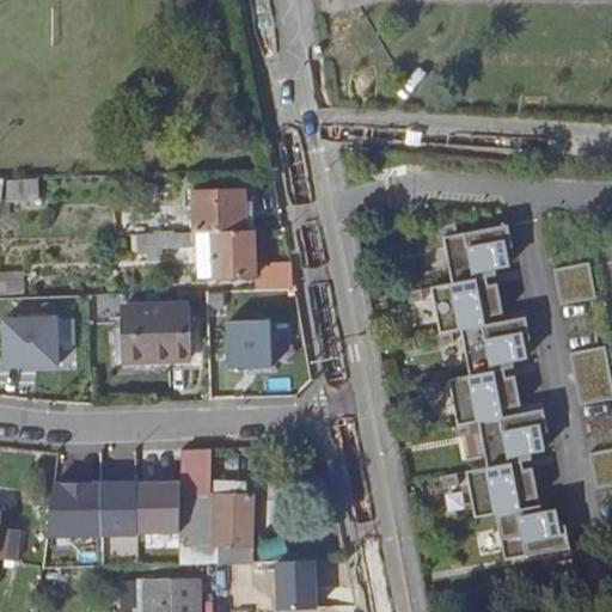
[(197,236),(258,233),(257,193),(196,194),(197,236)]
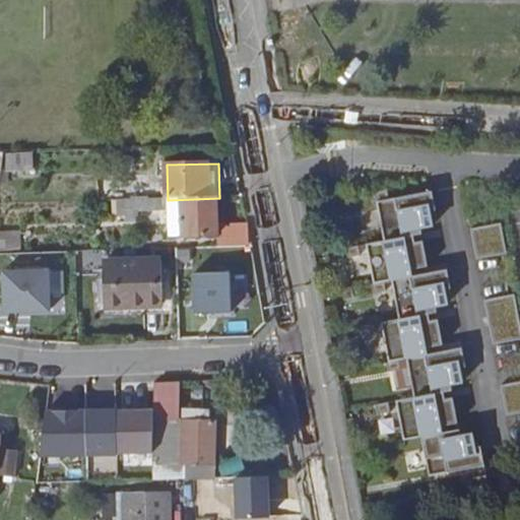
[(378,201),(390,199),(388,190),(376,192),(378,201)]
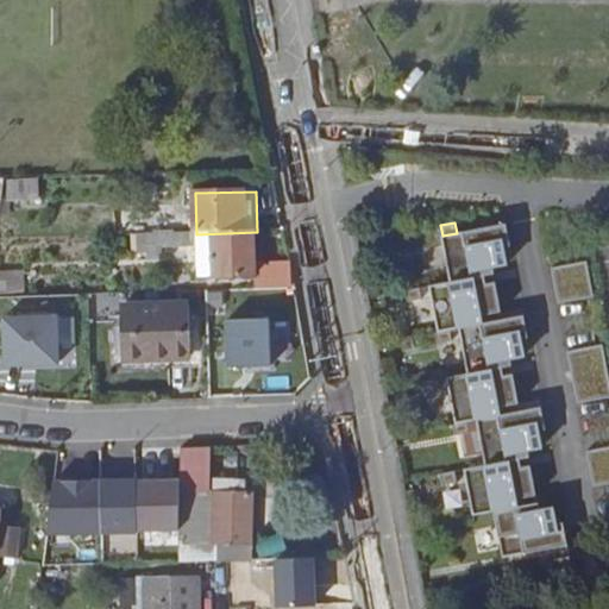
[(457,233),(443,236),(451,282),(485,276),(496,274),(494,267),(509,263),(506,248),(512,246),(508,224),(457,233)]
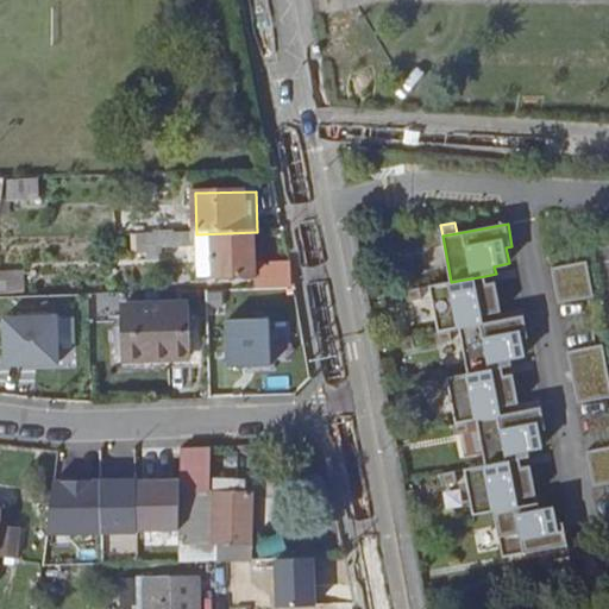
[(258,264),(257,232),(196,234),(150,236),(151,259),(163,259),(163,249),(188,249),(188,246),(202,248),(202,242),(215,242),(218,280),(259,278),(258,264)]
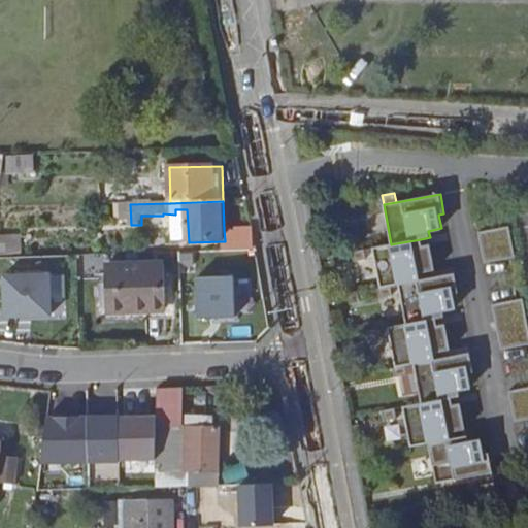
[(175,209),(175,215),(175,243),(189,242),(187,209),(175,209)]
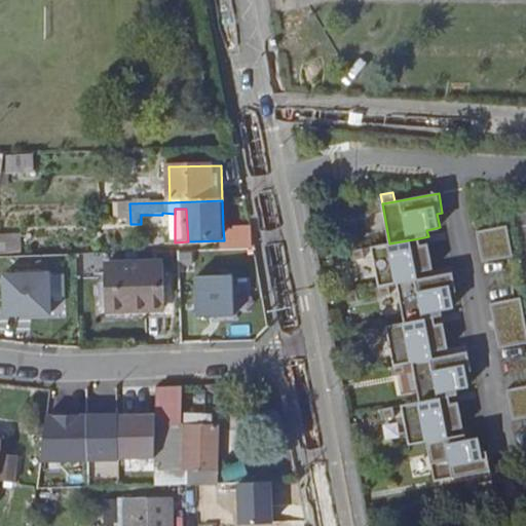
[(480,230),(484,260),(511,256),(506,227),(480,230)]
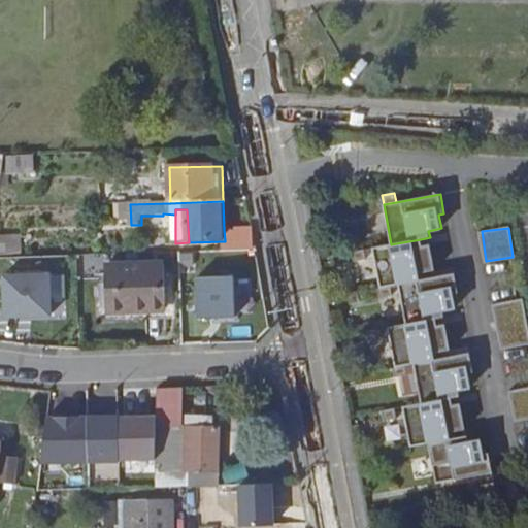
[(254,229),(224,229),(225,241),(225,252),(255,251),(254,229)]
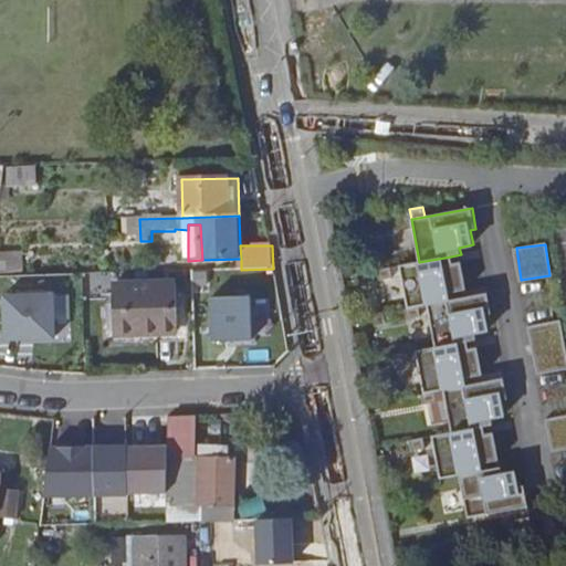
[(0,251),(0,271),(23,272),(22,251),(0,251)]
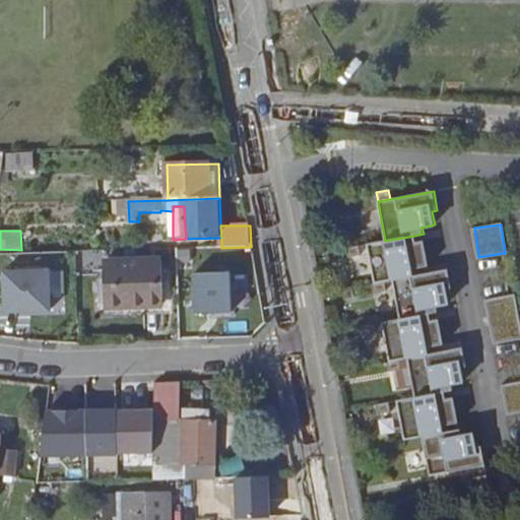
[(385,241),(367,245),(375,283),(382,281),(392,280),(412,276),(411,270),(429,266),(425,241),(416,243),(414,236),(385,241)]
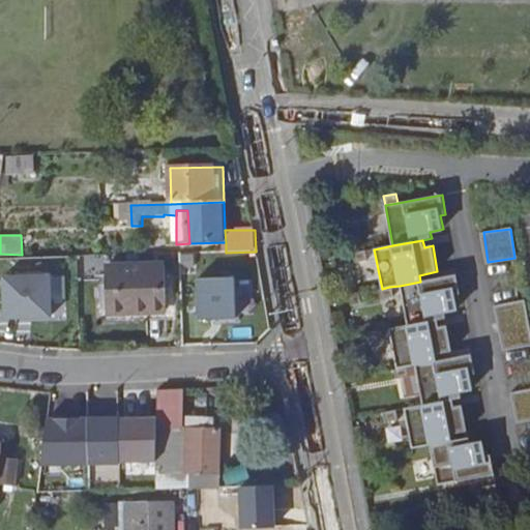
[(365,261),(364,252),(354,253),(356,262),(365,261)]
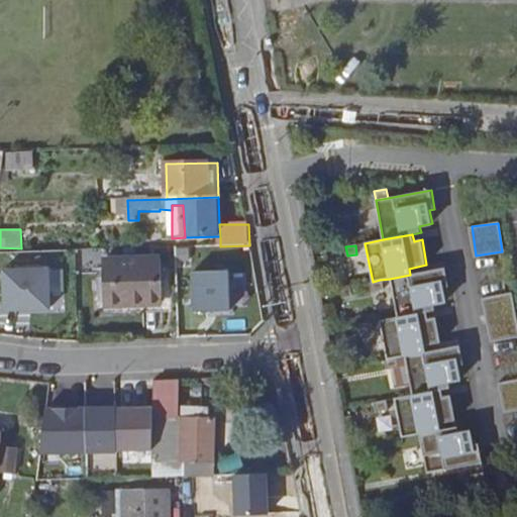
[(167,261),(106,261),(107,298),(169,296),(167,261)]
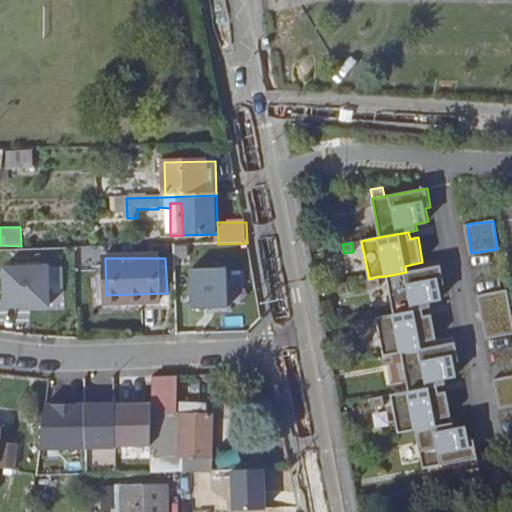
[(406,272),(386,276),(394,315),(423,309),(431,307),(430,301),(442,299),(440,285),(445,284),(441,265),(406,272)]
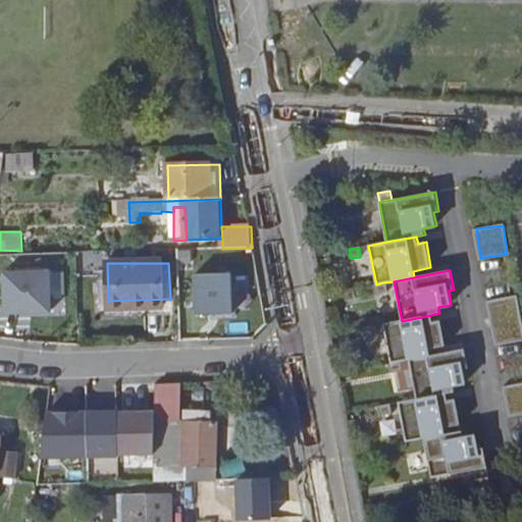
[(4,274),(2,315),(48,317),(50,276),(4,274)]
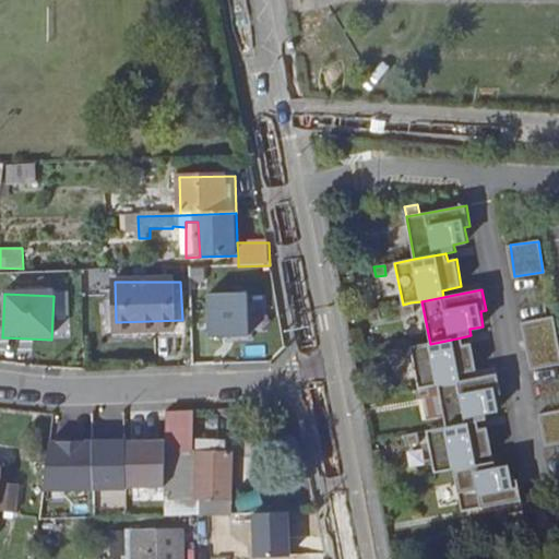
[(252,294),(213,296),(215,339),(254,336),(252,294)]
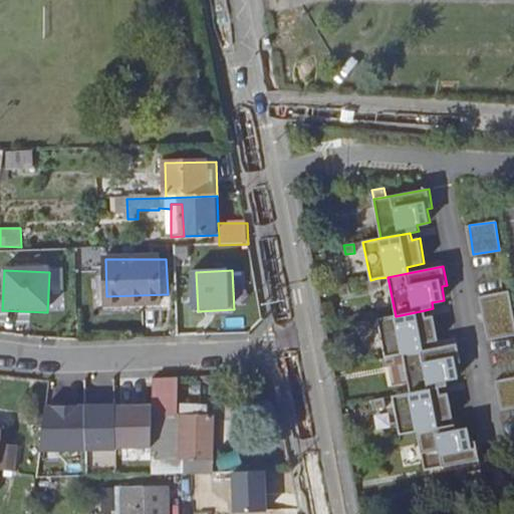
[(379,287),(377,278),(370,280),(368,280),(370,289),(379,287)]
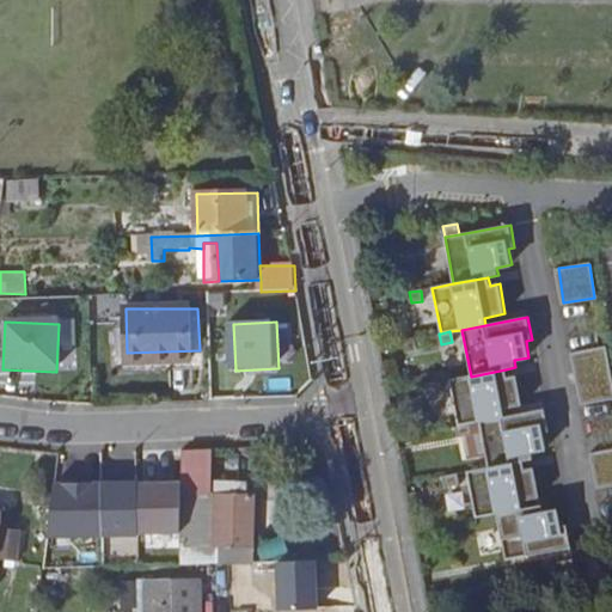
[(611,383),(604,346),(571,353),(582,403),(611,396),(611,383)]
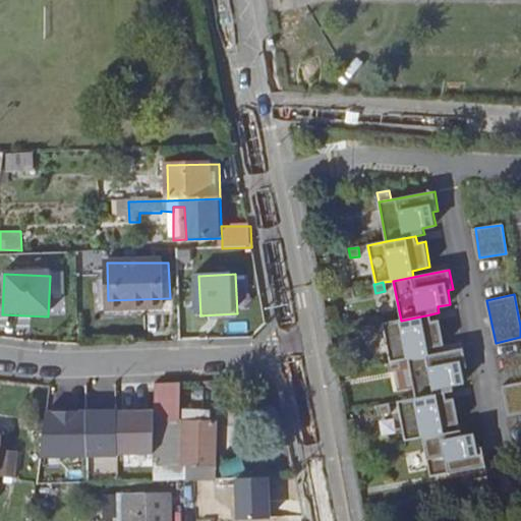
[(401,321),(383,324),(390,362),(398,361),(408,359),(428,355),(427,349),(445,346),(440,320),(431,322),(430,314),(401,321)]
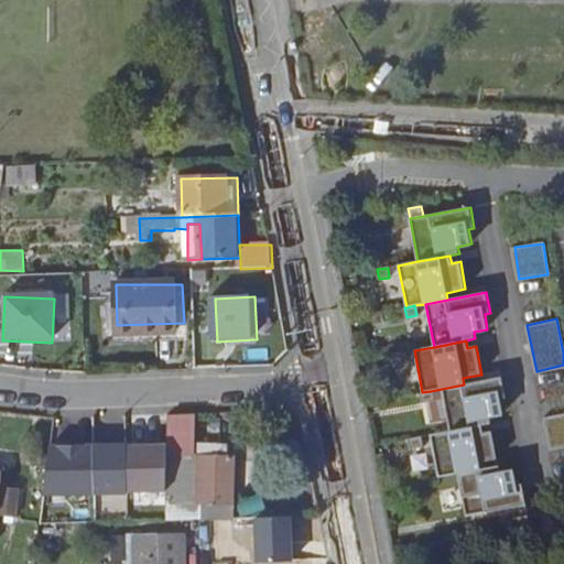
[(405,362),(403,353),(392,354),(394,365),(405,362)]
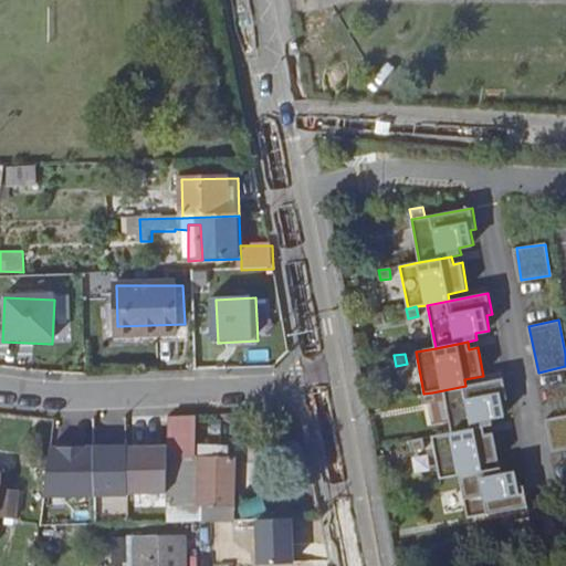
[(465,386),(443,390),(451,433),(483,427),(493,426),(492,418),(505,416),(502,401),(507,400),(504,378),(465,386)]
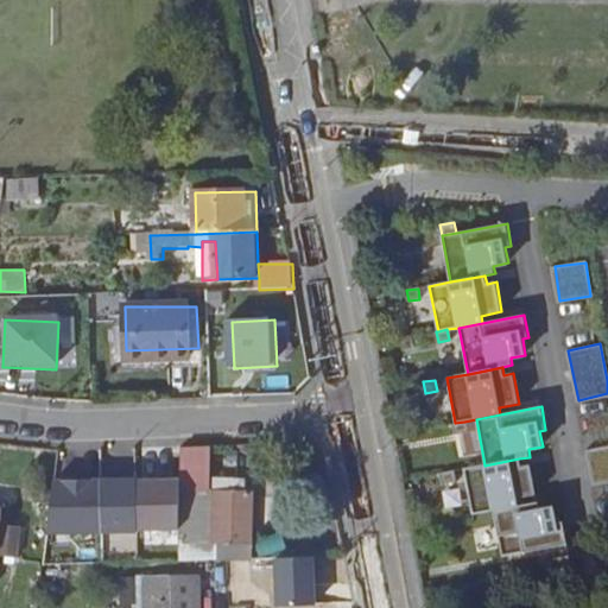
[(467,432),(464,422),(455,423),(453,423),(455,435),(467,432)]
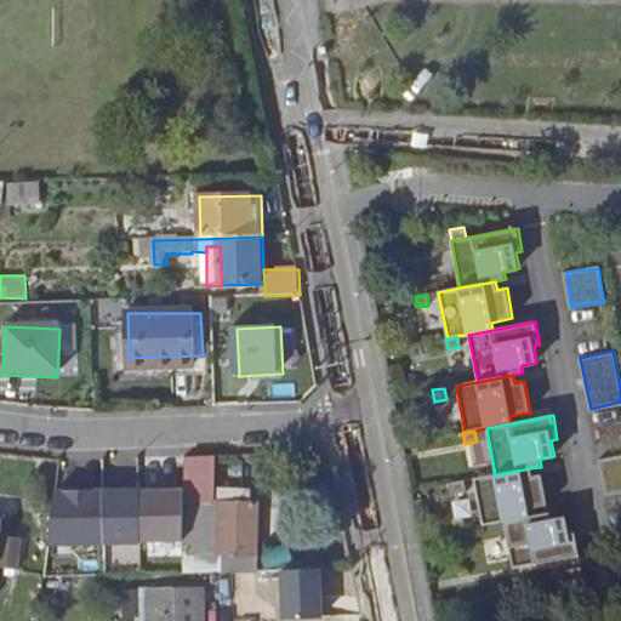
[(206,495),(208,495),(205,459),(188,459),(189,507),(206,507),(206,495)]
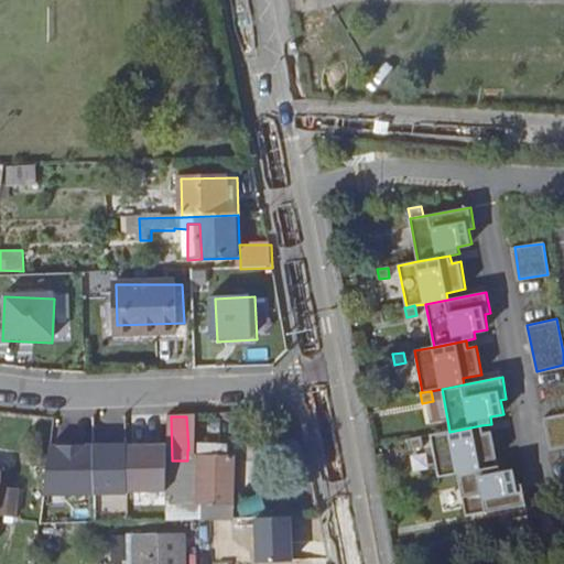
[(563,416),(546,419),(551,447),(563,445),(563,416)]
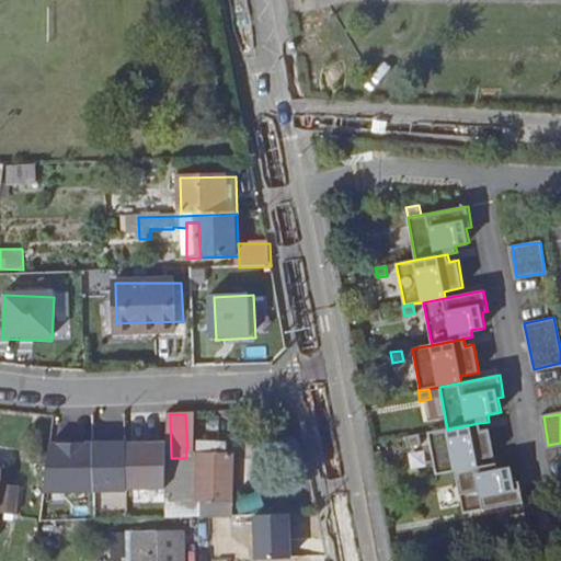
[(447,430),(427,433),(436,474),(445,473),(455,471),(477,467),(476,460),(494,457),(490,430),(481,431),(479,423),(447,430)]
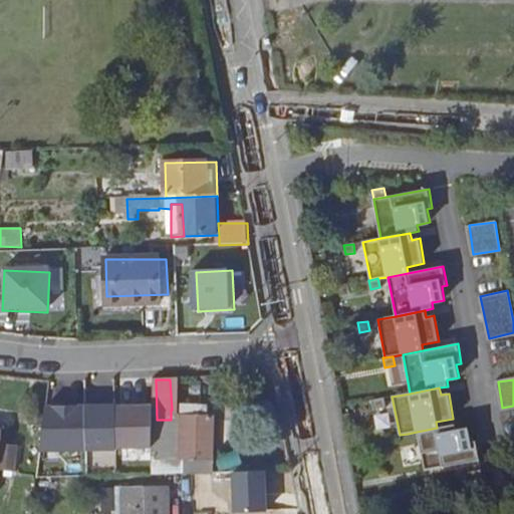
[(113,397),(88,397),(86,448),(112,449),(113,397)]
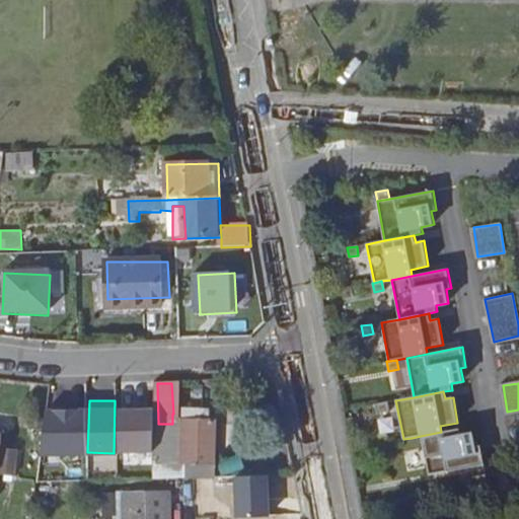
[(387,412),(386,402),(376,404),(378,414),(387,412)]
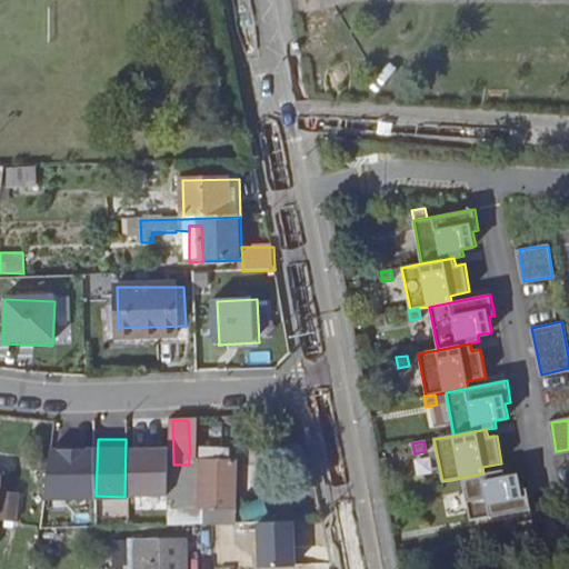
[(46,448),(47,501),(97,500),(96,448),(46,448)]
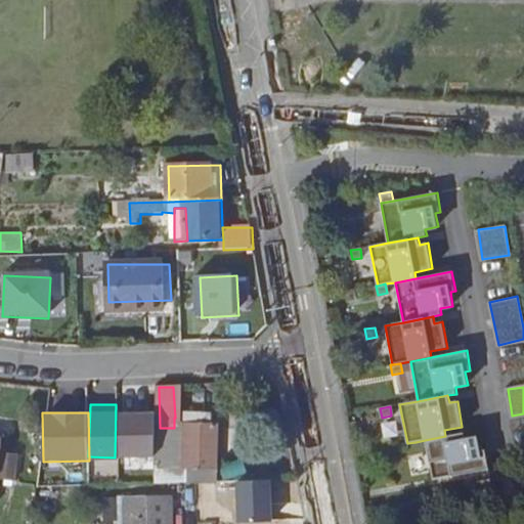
[(162,465),(163,485),(218,482),(216,426),(207,426),(207,416),(175,418),(174,418),(174,428),(187,427),(188,463),(162,465)]
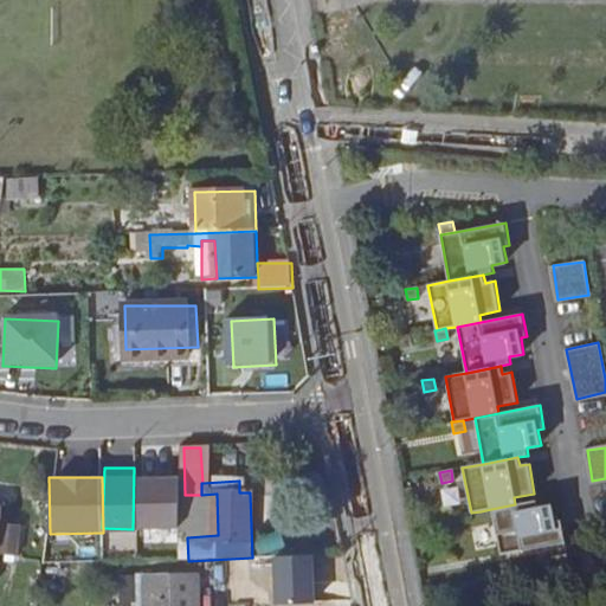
[(185,483),(140,485),(141,533),(187,532),(185,483)]
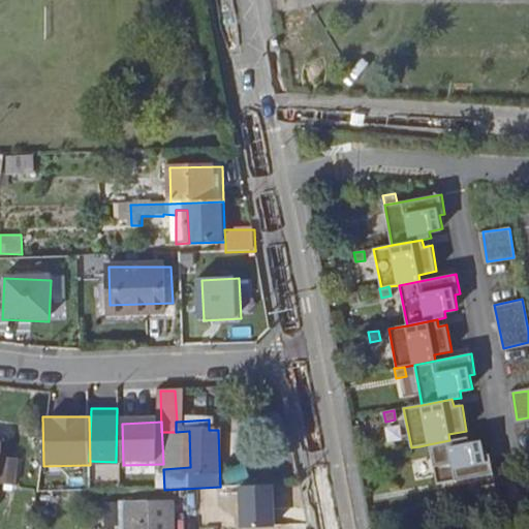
[(449,440),(429,444),(437,485),(493,474),(490,454),(485,455),(481,441),(469,443),(468,437),(449,440)]
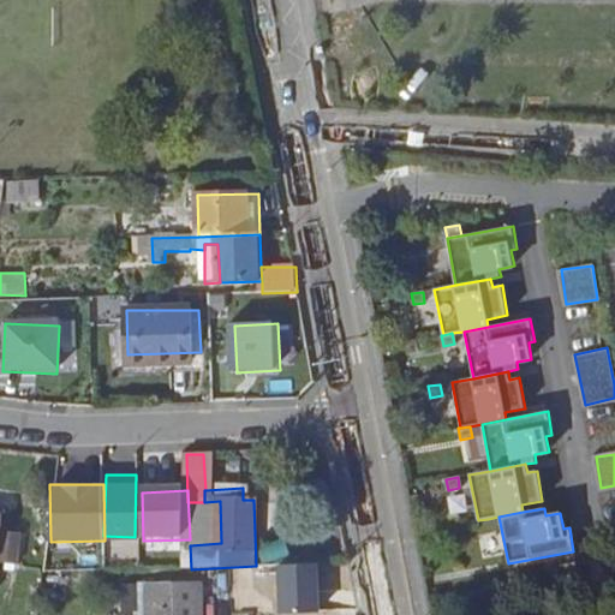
[(489,530),(488,519),(478,520),(476,521),(478,532),(489,530)]
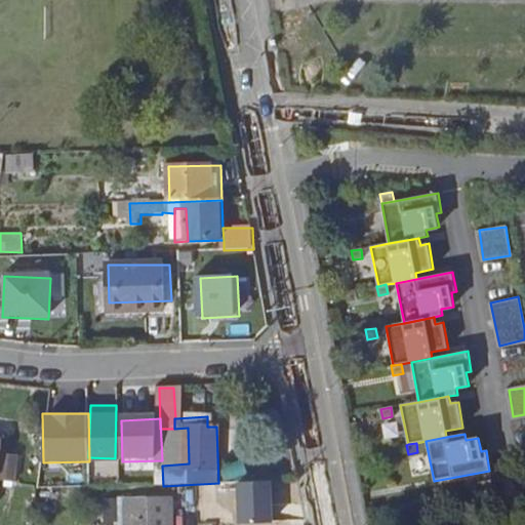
[(410,460),(413,476),(431,473),(428,457),(410,460)]
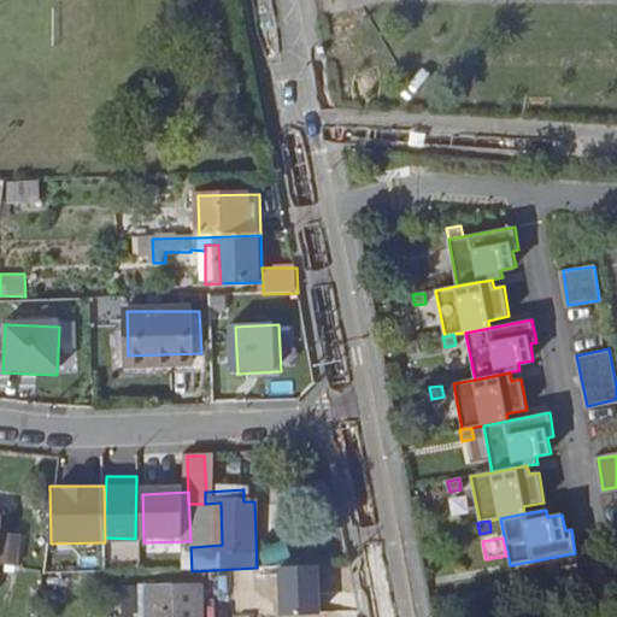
[(25,541),(7,540),(4,571),(21,574),(25,541)]
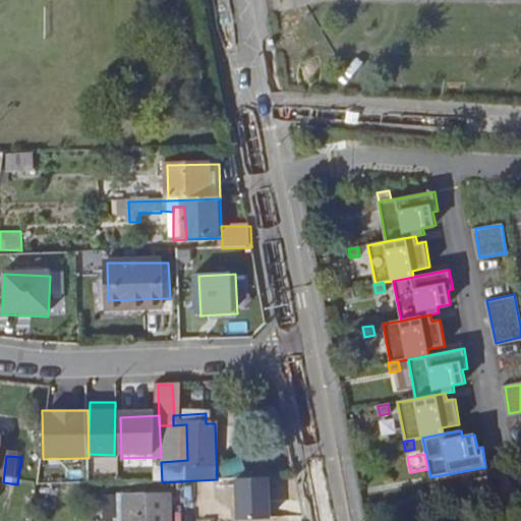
[(491,497),(487,476),(470,480),(474,500),(491,497)]
